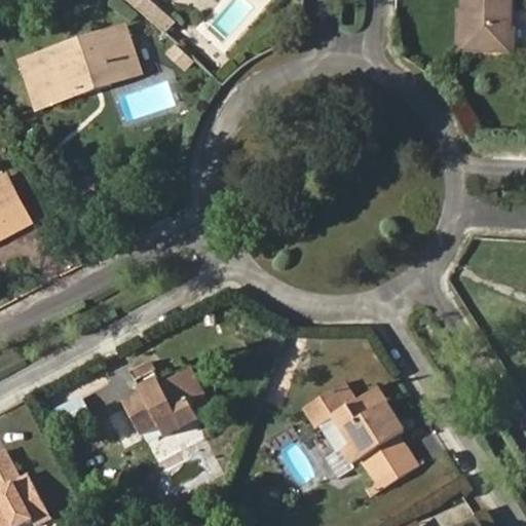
[(177,24),(148,0),(144,0),(138,8),(167,34),(177,24)]
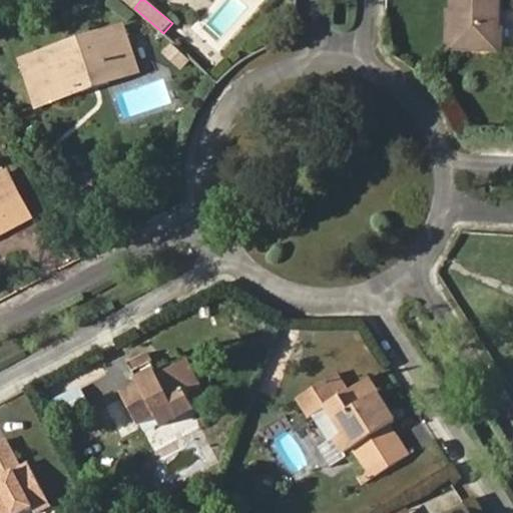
[(497,50),(498,0),(453,0),(453,12),(456,12),(455,48),(497,50)]
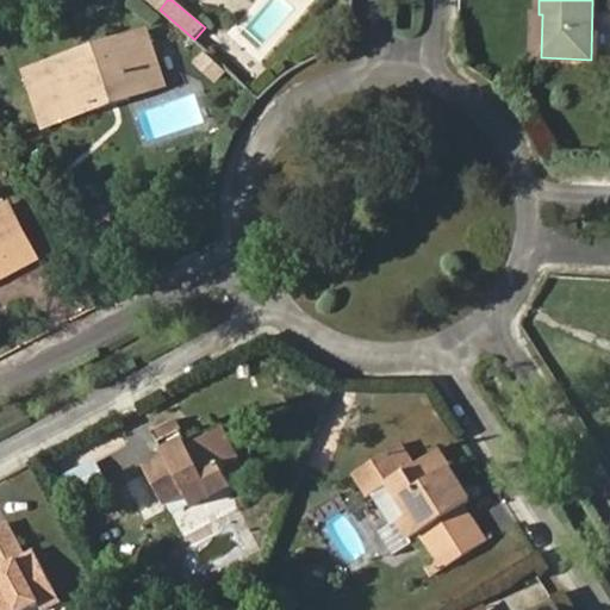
[(541,57),(542,14),(539,14),(533,14),(531,57),(541,57)]
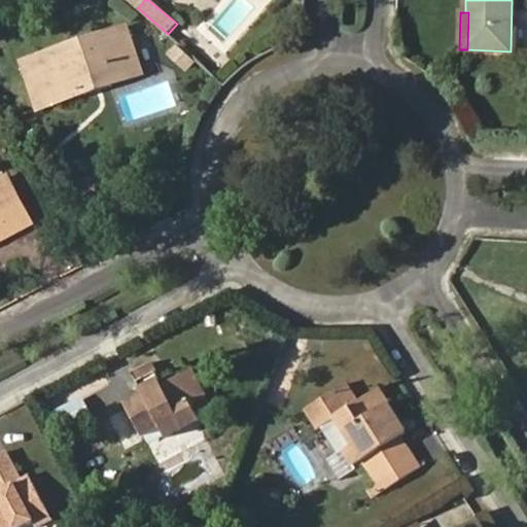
[(143,73),(128,27),(96,37),(97,40),(93,48),(80,53),(72,48),(71,45),(22,62),(37,108),(86,92),(85,89),(90,80),(102,76),(110,80),(111,83),(143,73)]
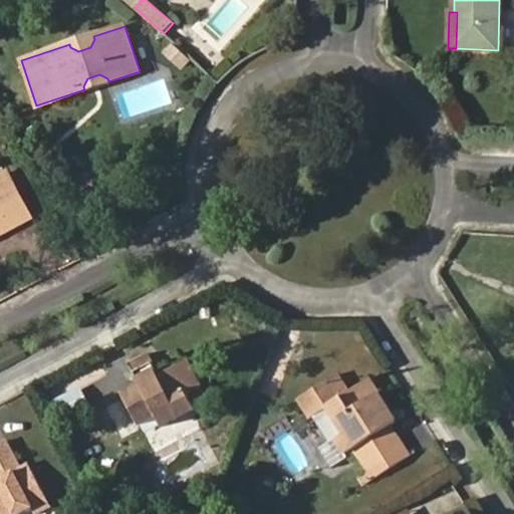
[(90,47),(94,39),(93,36),(69,44),(70,47),(78,51),(90,47)]
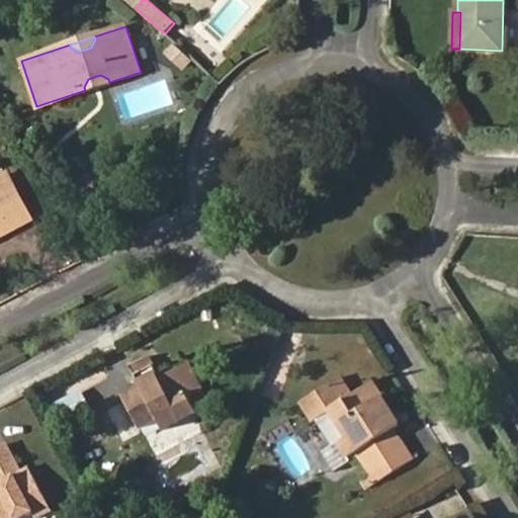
[(183,69),(190,61),(175,47),(167,55),(183,69)]
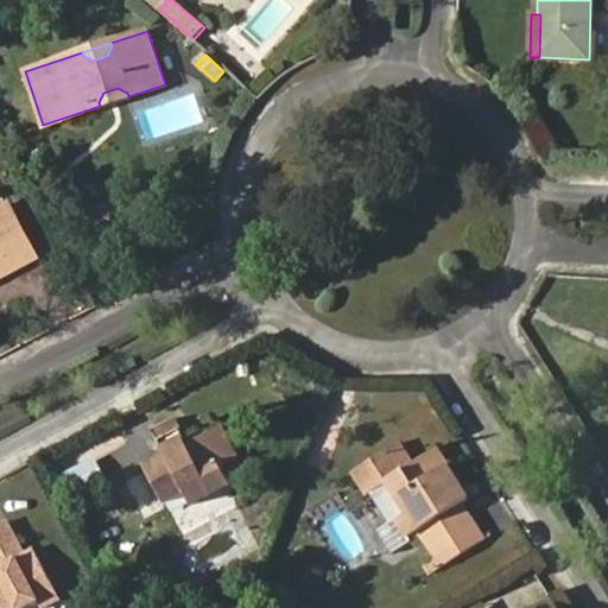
[(100,106),(128,96),(127,93),(118,88),(103,93),(99,102),(100,106)]
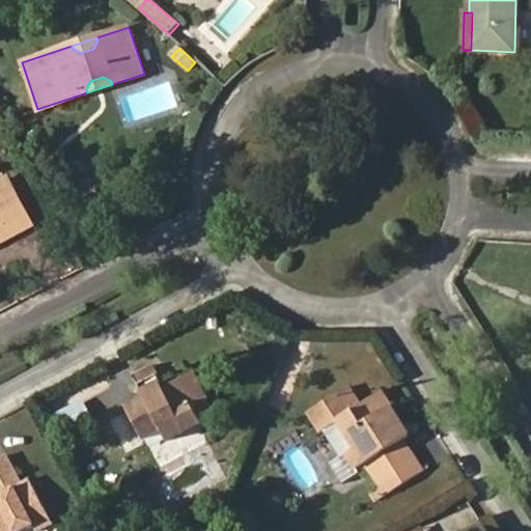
[(0,242),(32,225),(8,178),(0,182),(0,242)]
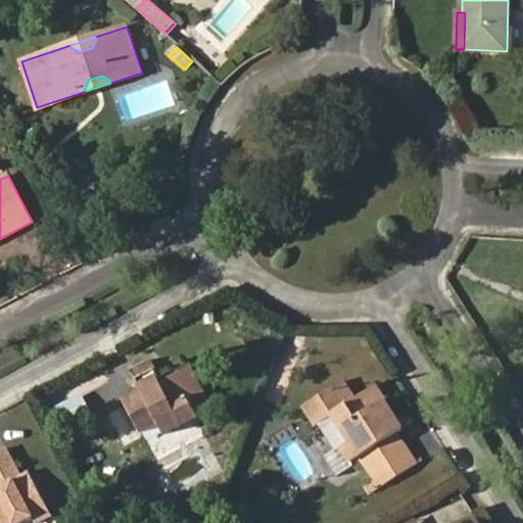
[(161,383),(158,377),(150,362),(132,371),(143,392),(125,401),(141,433),(159,424),(164,434),(199,416),(192,401),(205,394),(191,367),(170,378),(161,383)]
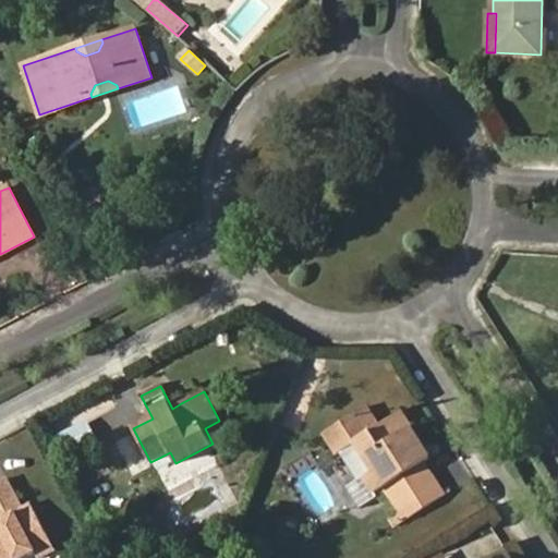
[(181,403),(178,398),(169,402),(172,409),(181,403)]
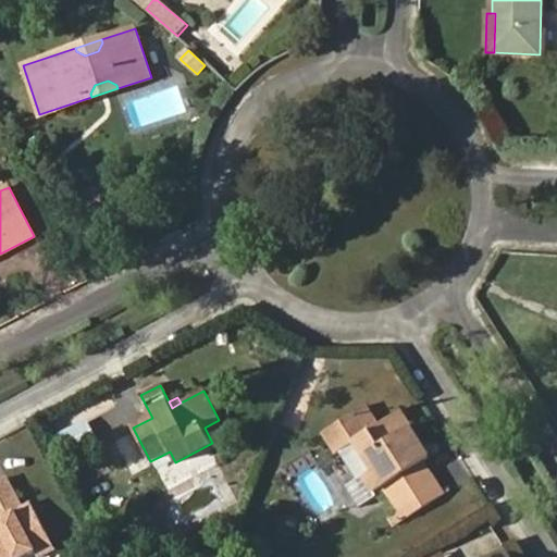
[(420,441),(400,410),(394,415),(413,445),(420,441)]
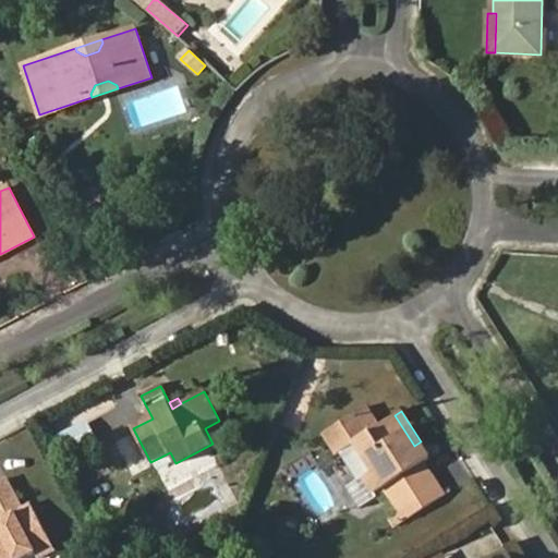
[(414,446),(395,415),(355,440),(375,471),(363,478),(374,495),(386,487),(401,512),(415,504),(408,493),(434,476),(425,463),(432,459),(421,441),(414,446)]
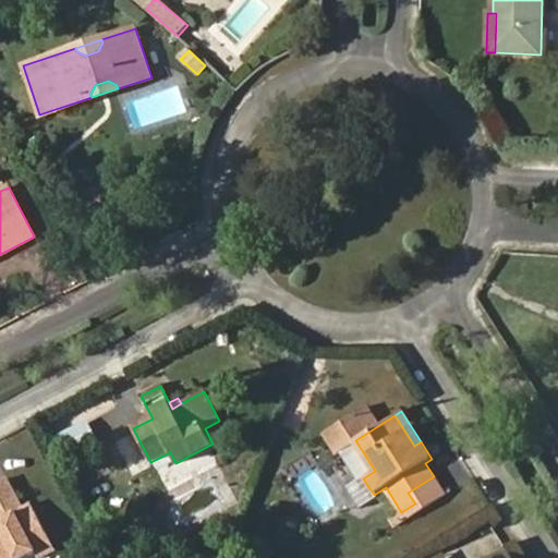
[(95,443),(85,424),(61,438),(71,456),(95,443)]
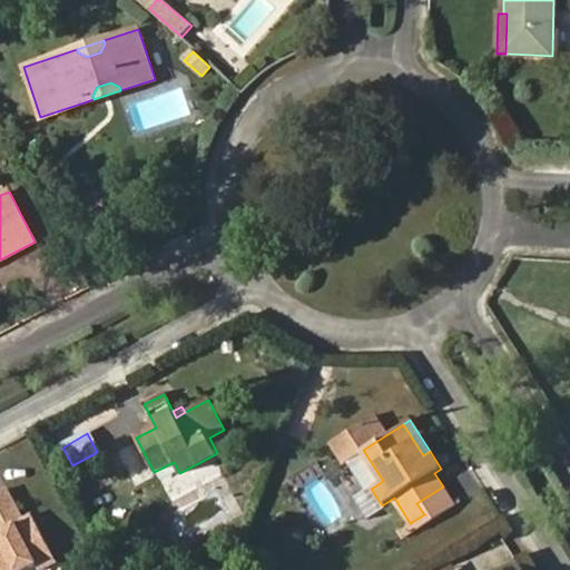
[(455,505),(443,487),(416,503),(424,514),(410,523),(400,530),(405,538),(455,505)]
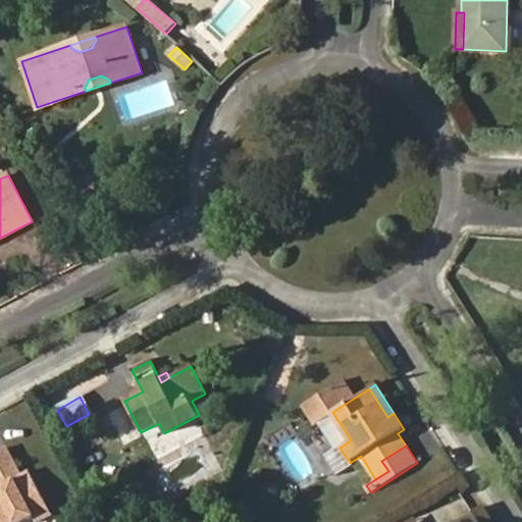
[(22,474),(7,448),(0,451),(0,521),(21,521),(33,516),(32,513),(48,505),(30,470),(22,474)]
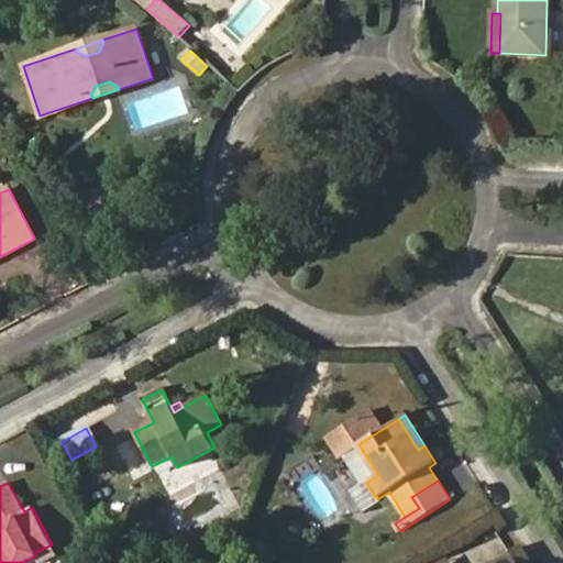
[(42,562),(57,555),(52,544),(34,553),(35,556),(39,562),(42,562)]
